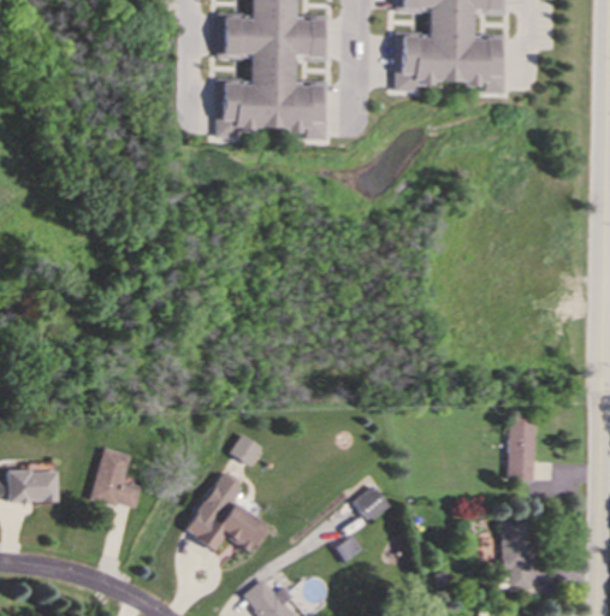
[(217,130),(303,131),(303,137),(324,137),(325,82),(292,82),(292,58),(326,59),(326,17),(294,16),(294,0),(250,0),(250,13),(217,13),(217,57),(248,57),(248,83),(240,82),(240,80),(217,78),(217,130)]
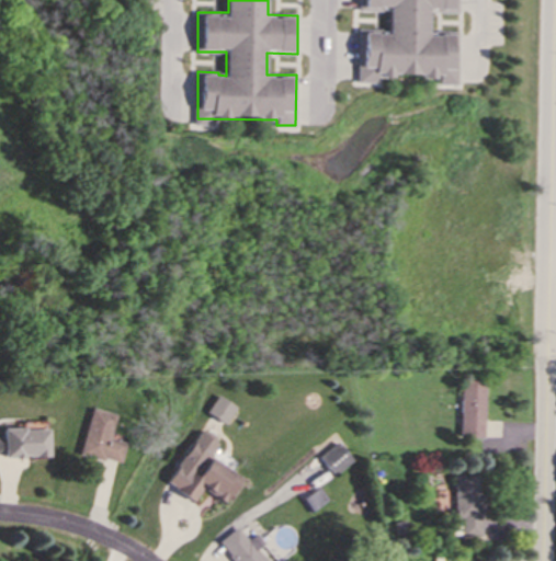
[(458,83),(460,33),(430,32),(430,9),(461,9),(461,0),(360,0),(360,10),(389,10),(389,30),(359,29),(359,81),(376,81),(376,75),(440,75),(440,83),(458,83)]
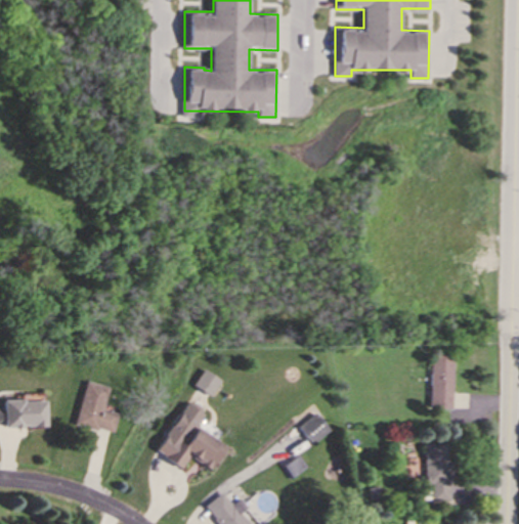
[(432,407),(455,408),(456,354),(434,353),(432,407)]
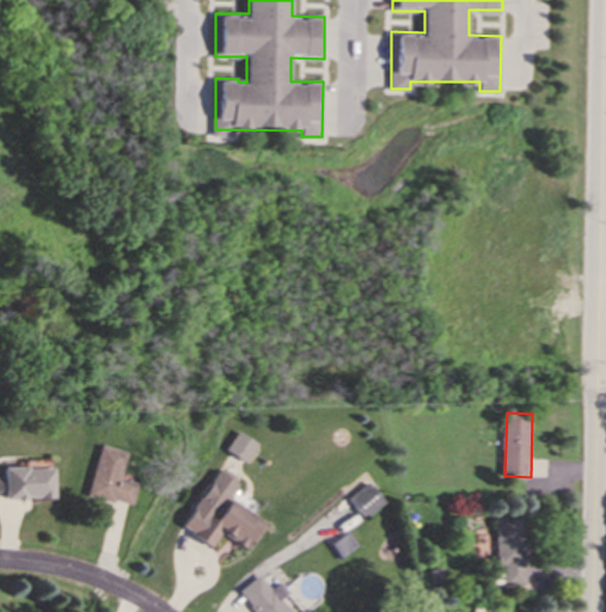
[(228,448),(249,461),(261,444),(242,430),(228,448)]
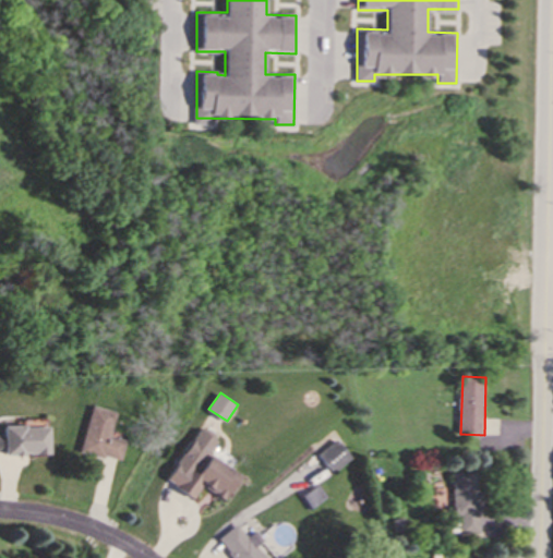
[(119,411),(94,404),(82,452),(106,459),(107,456),(123,459),(129,439),(112,436),(119,411)]
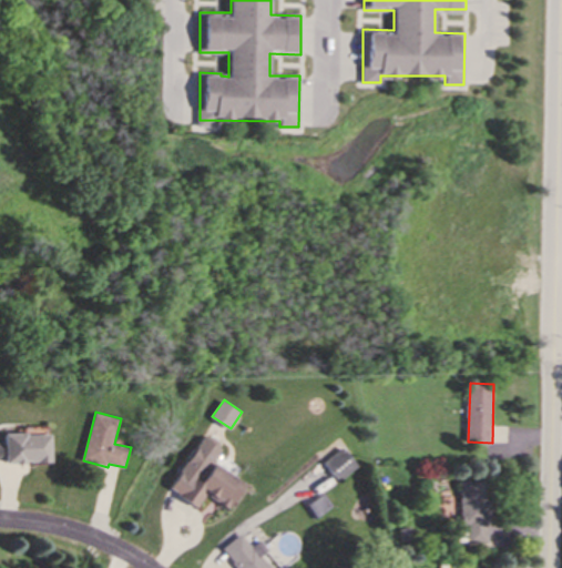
[(0,462),(52,462),(52,434),(6,433),(6,442),(0,442),(0,462)]
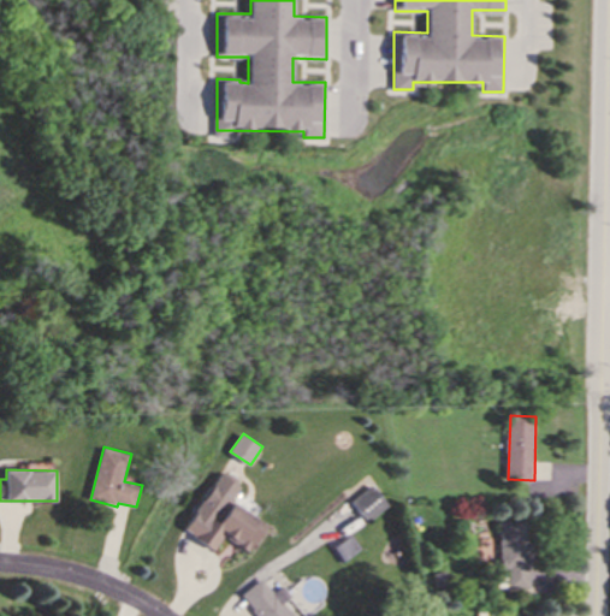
[(231,502),(243,483),(221,471),(187,532),(217,549),(224,535),(250,551),(267,522),(231,502)]
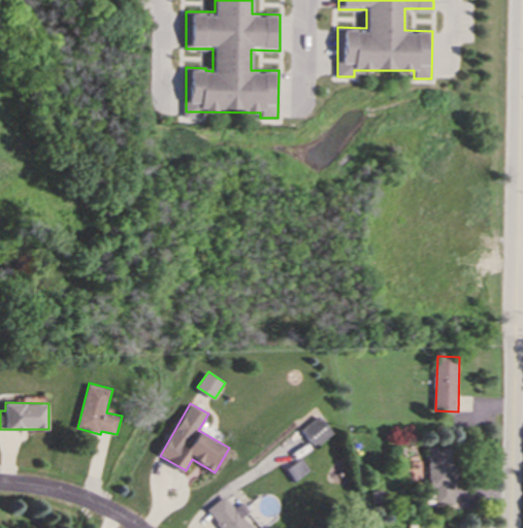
[(334,432),(321,415),(302,430),(317,447),(334,432)]
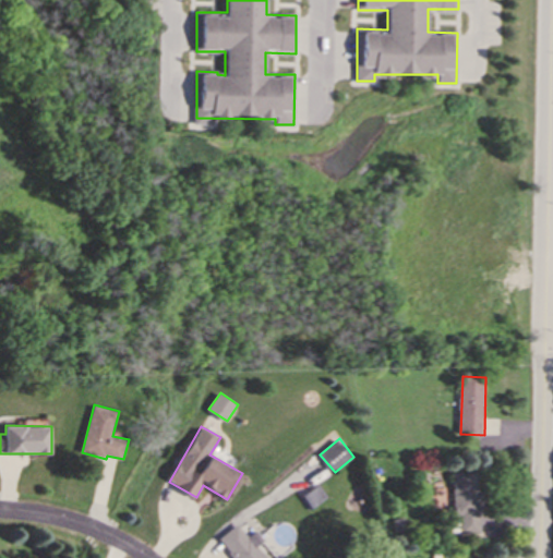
[(455,516),(461,516),(461,532),(482,532),(482,472),(455,472),(455,516)]
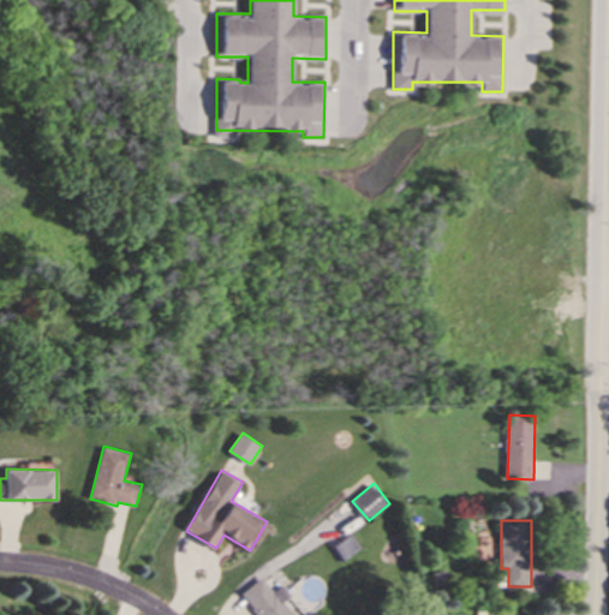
[(296,614),(286,601),(292,595),(284,584),(274,591),(263,577),(243,592),(260,614),(296,614)]
